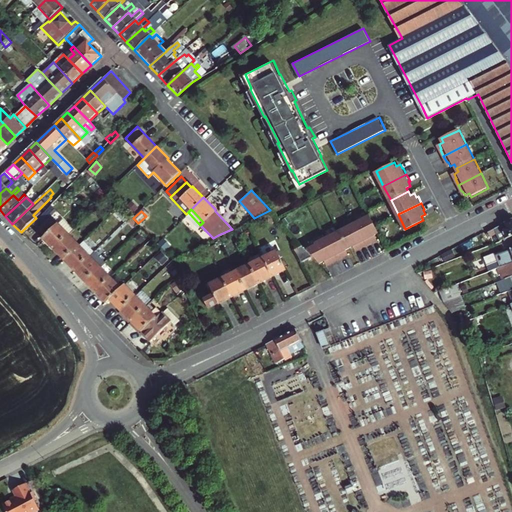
[(370,214),(355,222),(367,245),(374,241),(373,240),(377,238),(375,234),(379,232),(376,225),(370,214)]
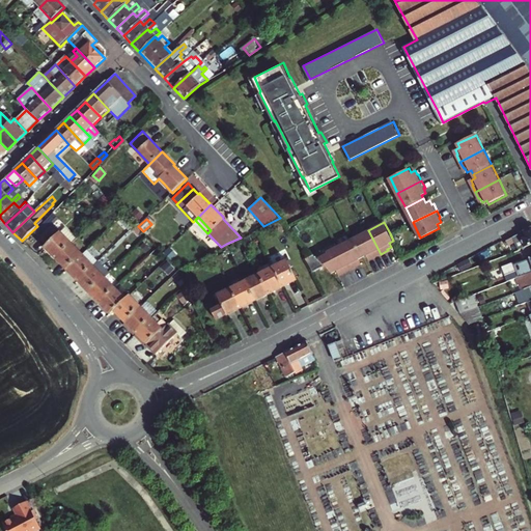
[(73,243),(78,238),(66,226),(57,235),(51,228),(40,236),(48,245),(46,246),(57,257),(73,243)]
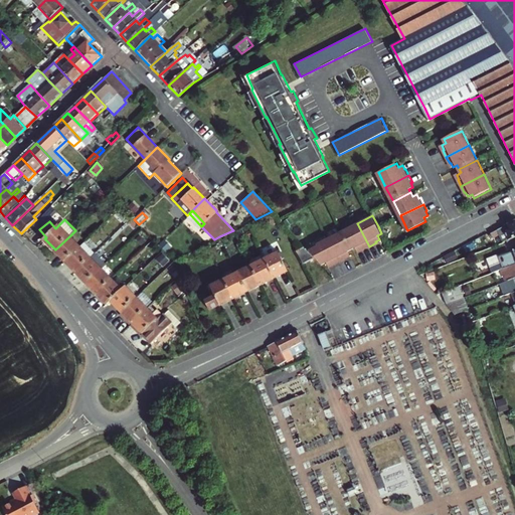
[(357,223),(343,230),(352,248),(356,246),(358,250),(362,248),(363,249),(369,246),(357,223)]
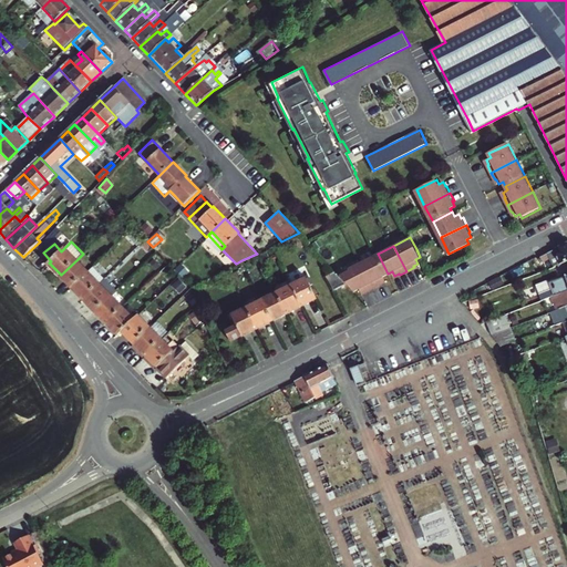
[(378,254),(361,263),(374,288),(382,284),(381,282),(387,279),(383,275),(388,274),(378,254)]
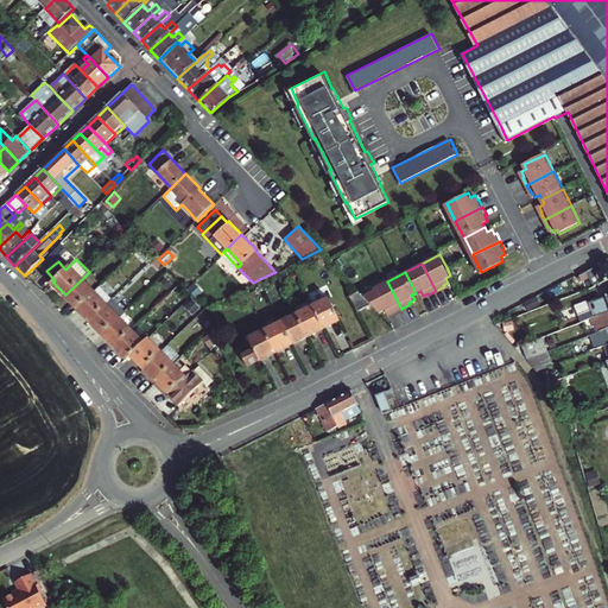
[(78,309),(96,291),(83,278),(65,295),(78,309)]
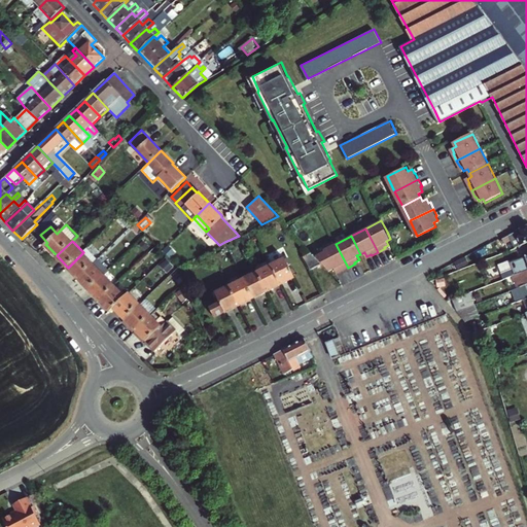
[(501,279),(504,278),(523,271),(526,269),(526,241),(522,244),(526,256),(508,264),(506,259),(495,265),(501,279)]
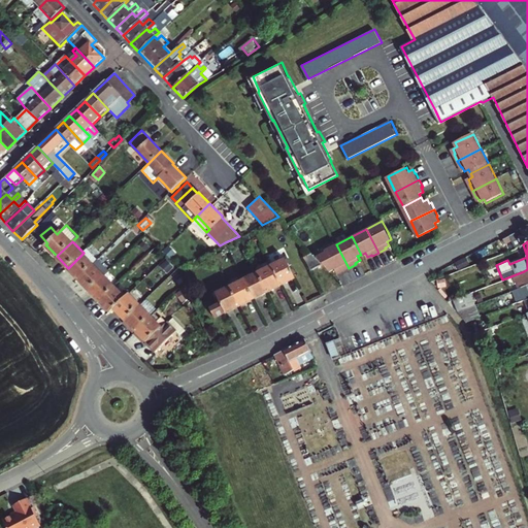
[(323,263),(330,270),(335,268),(337,272),(342,269),(342,271),(349,268),(336,244),(316,255),(323,263)]
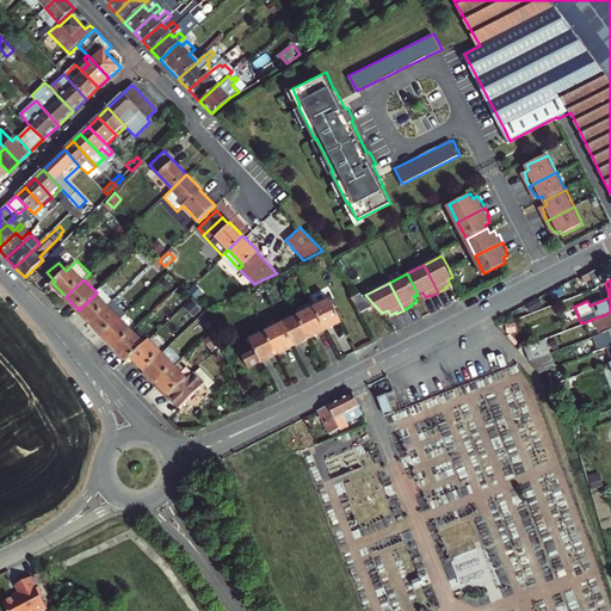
[(91,323),(109,306),(97,292),(79,310),(91,323)]
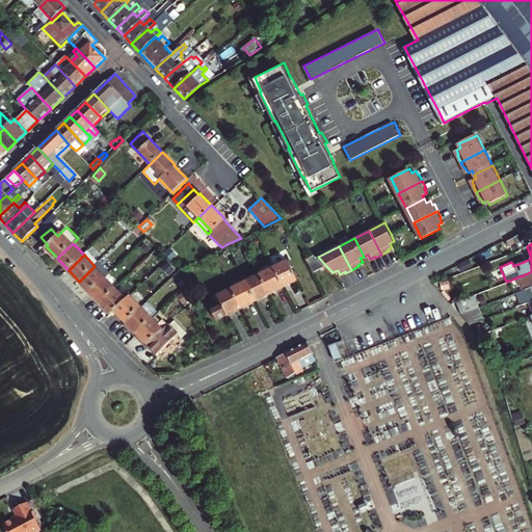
[(297,280),(288,260),(273,267),(284,287),(297,280)]
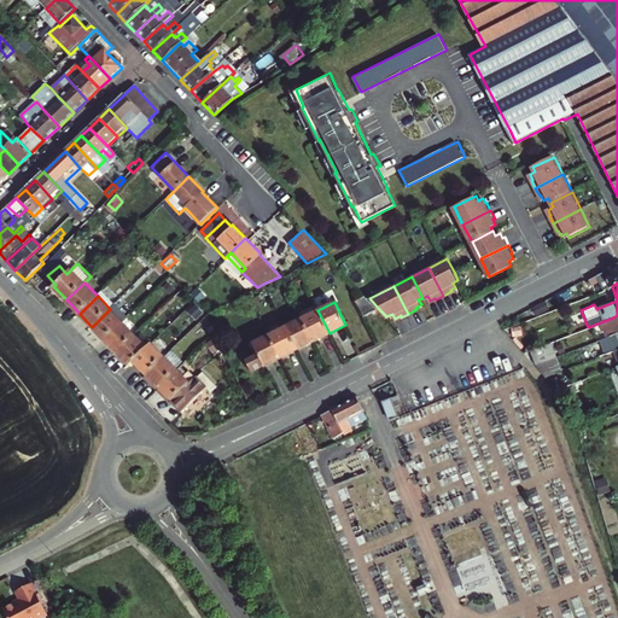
[(104,339),(122,321),(110,309),(92,327),(104,339)]
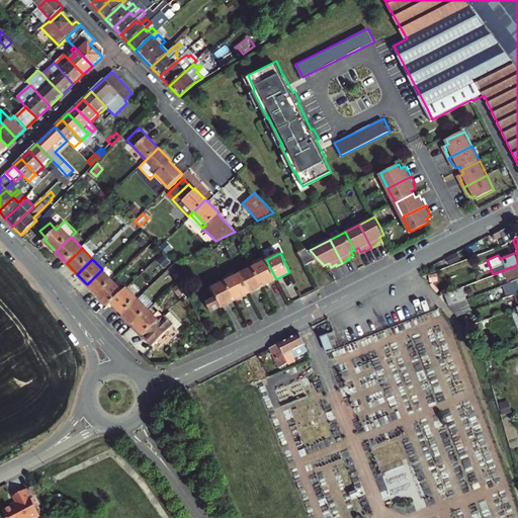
[(276,279),(266,260),(252,267),(262,286),(276,279)]
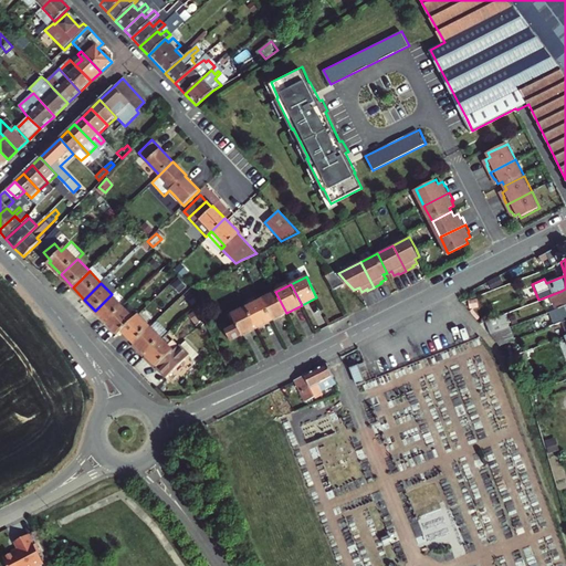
[(565,304),(565,289),(562,291),(564,297),(544,305),(546,312),(565,304)]
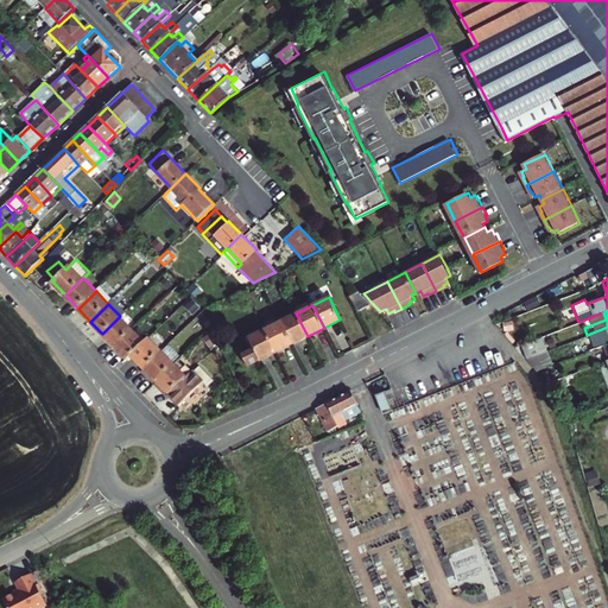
[(603,312),(582,321),(584,328),(606,320),(603,312)]
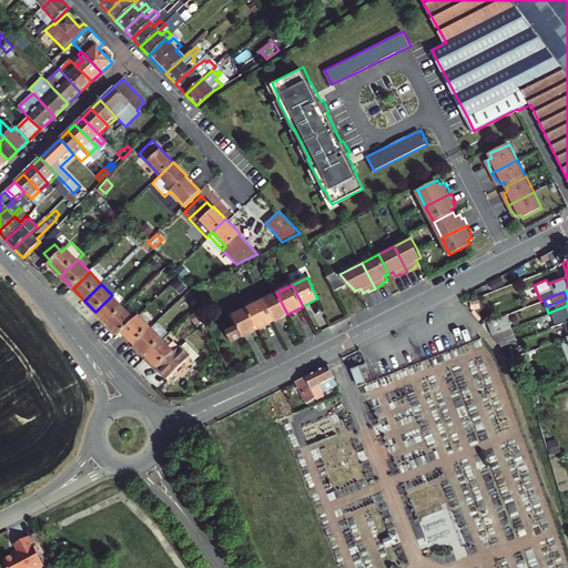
[(287,314),(276,293),(262,301),(272,322),(287,314)]
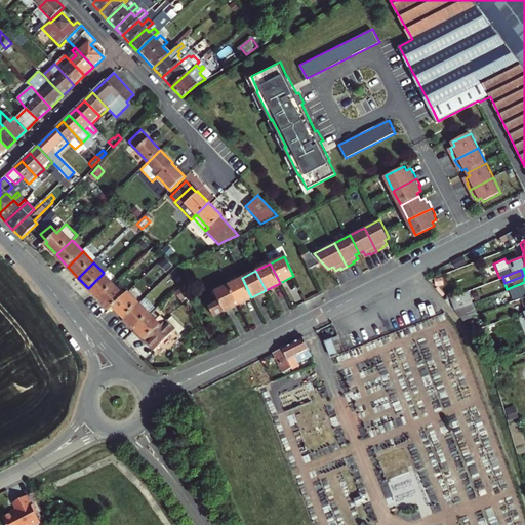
[(98,298),(114,284),(104,273),(88,288),(98,298)]
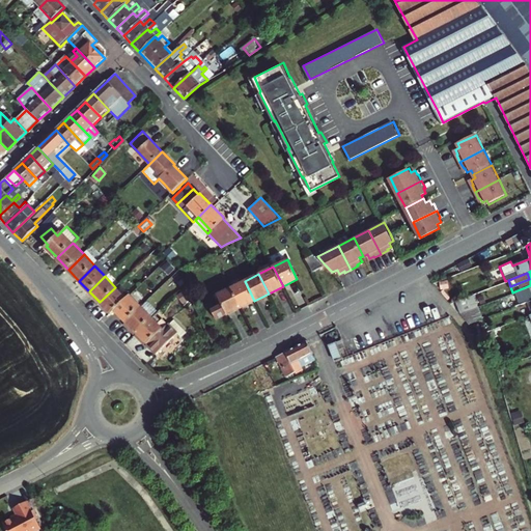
[(254,301),(245,281),(230,288),(240,308),(254,301)]
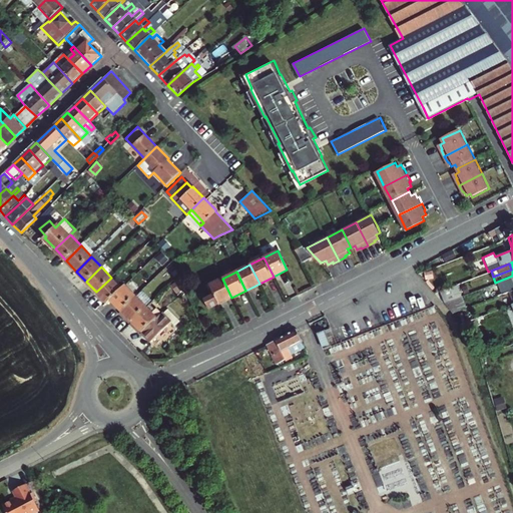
[(494,292),(495,296),(506,292),(512,289),(512,276),(495,283),(497,290),(494,292)]
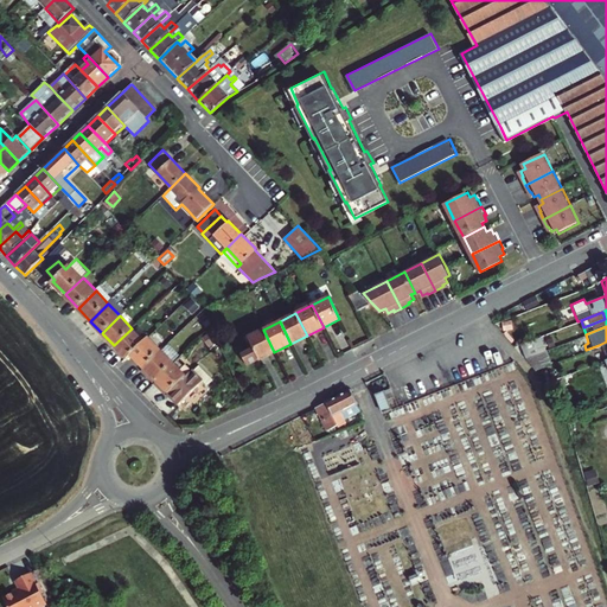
[(128,355),(144,340),(132,328),(114,345),(125,357),(128,355)]
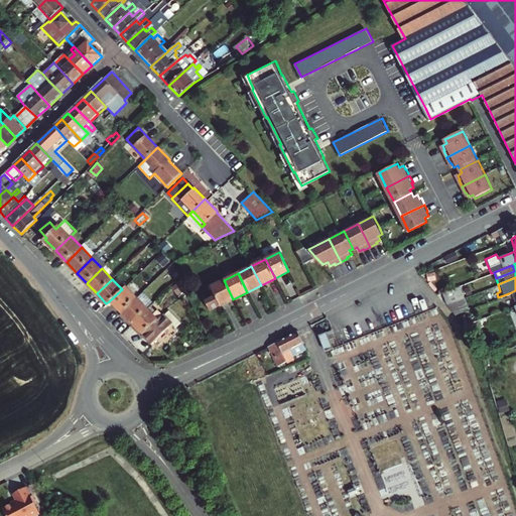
[(224,280),(211,286),(214,292),(206,297),(212,309),(233,299),(224,280)]
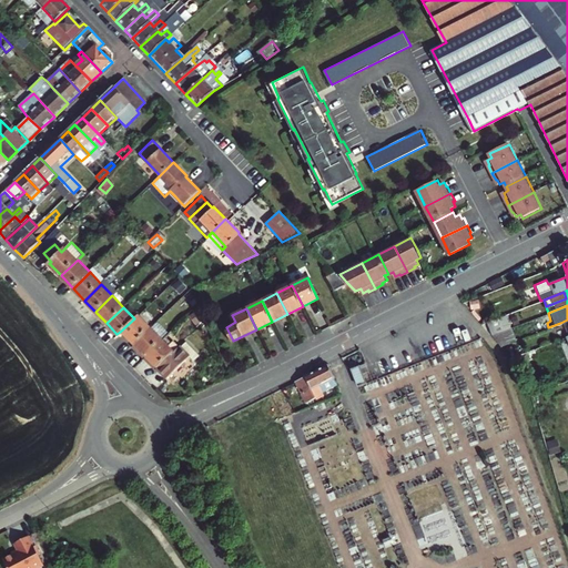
[(509,328),(510,327),(505,314),(486,322),(492,335),(509,328)]
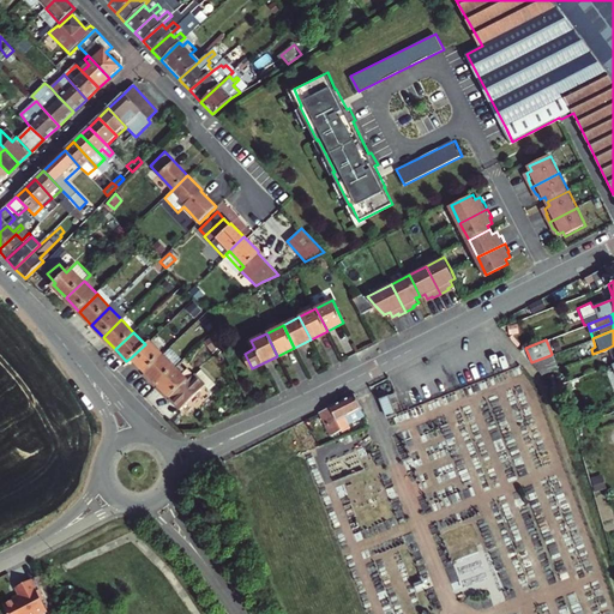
[(161,353),(149,341),(145,344),(130,359),(142,371),(161,353)]
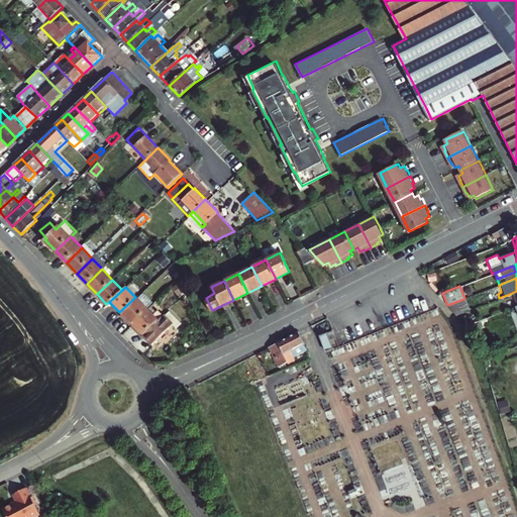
[(131,324),(146,310),(135,297),(119,312),(131,324)]
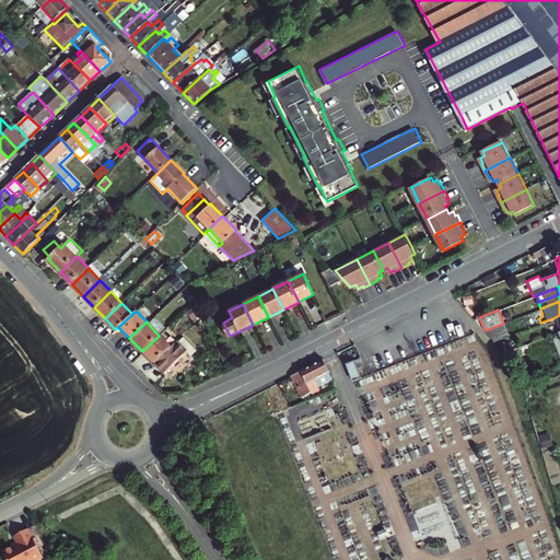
[(485,330),(486,334),(491,340),(508,335),(502,324),(485,330)]
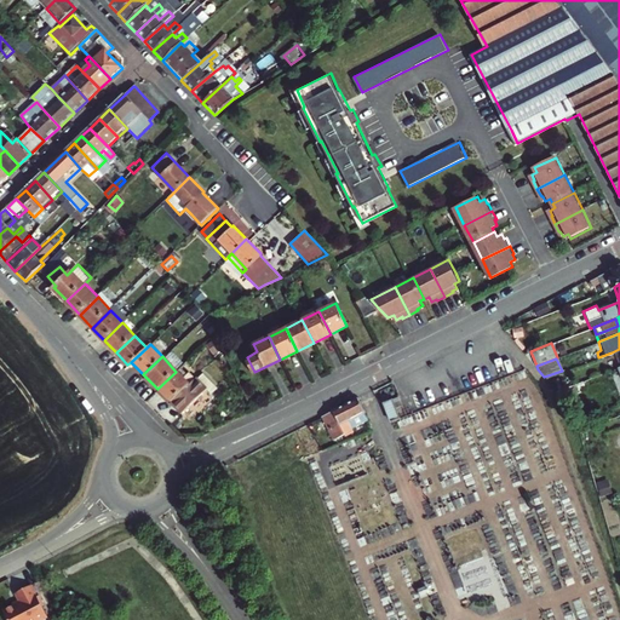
[(195,380),(188,373),(183,378),(176,372),(158,389),(181,413),(205,391),(210,396),(216,389),(202,374),(195,380)]
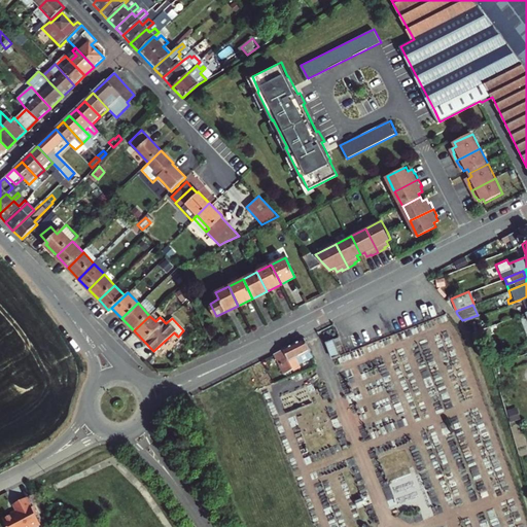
[(490,338),(486,326),(471,331),(479,342),(490,338)]
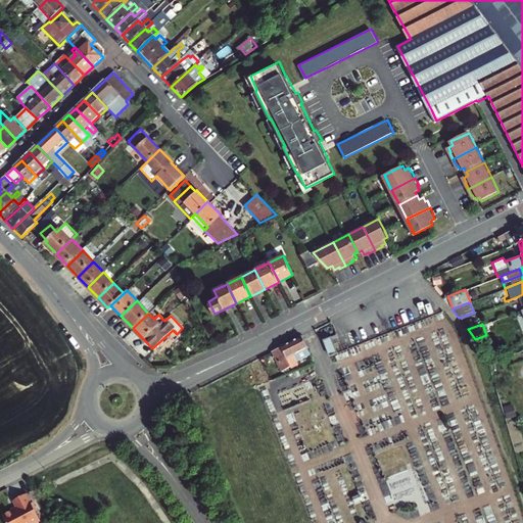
[(337,335),(331,337),(334,345),(340,343),(337,335)]
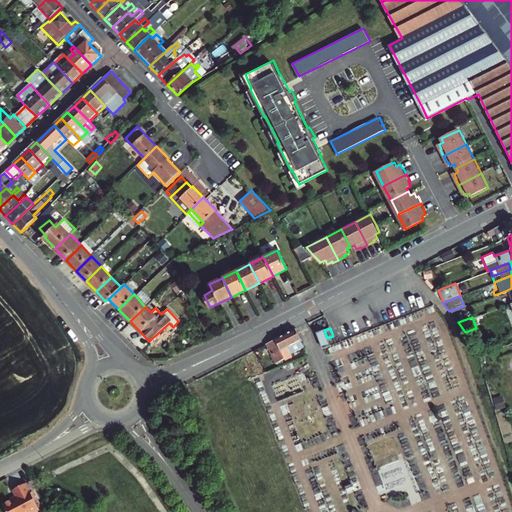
[(304,348),(296,330),(265,346),(270,356),(271,356),(274,362),(275,364),(284,360),(284,362),(293,358),(291,355),(304,348)]
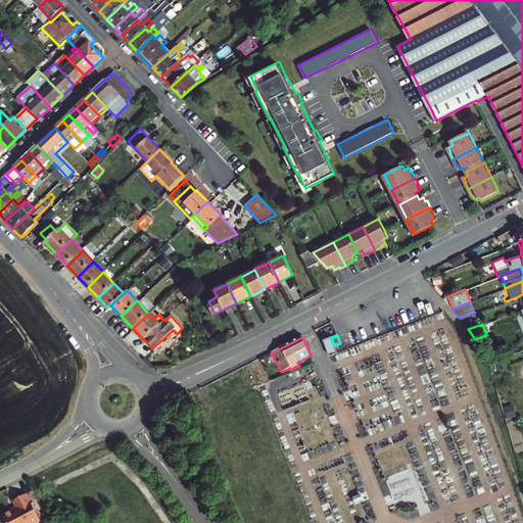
[(338,353),(337,352),(334,345),(331,337),(324,340),(328,351),(331,357),(338,353)]
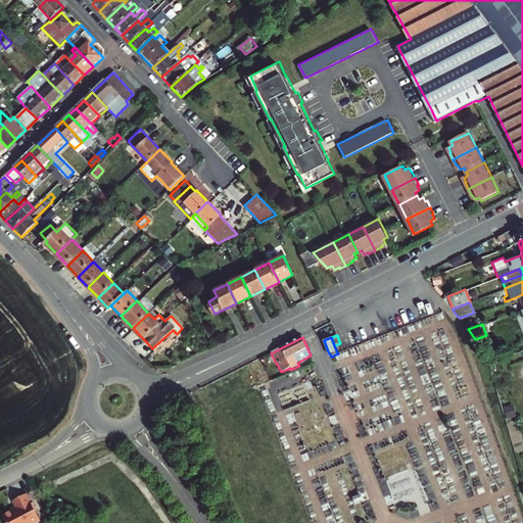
[(516,429),(513,420),(506,422),(509,431),(516,429)]
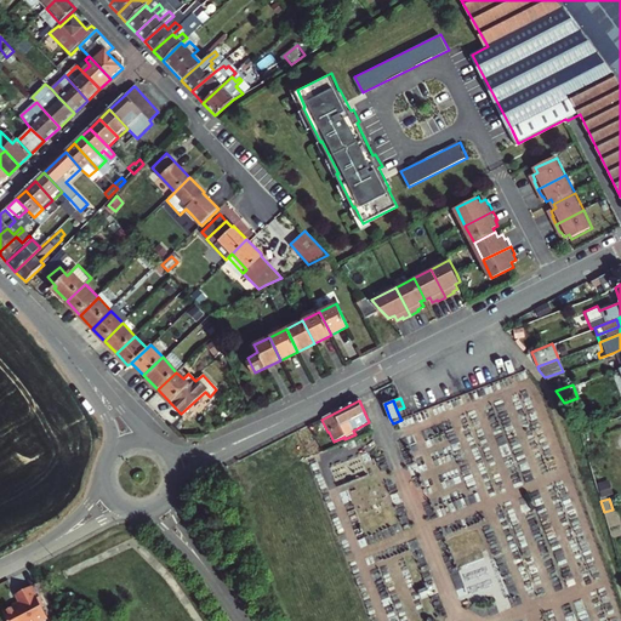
[(40,620),(47,617),(43,608),(36,598),(30,587),(15,594),(21,604),(3,613),(6,620),(40,620)]
